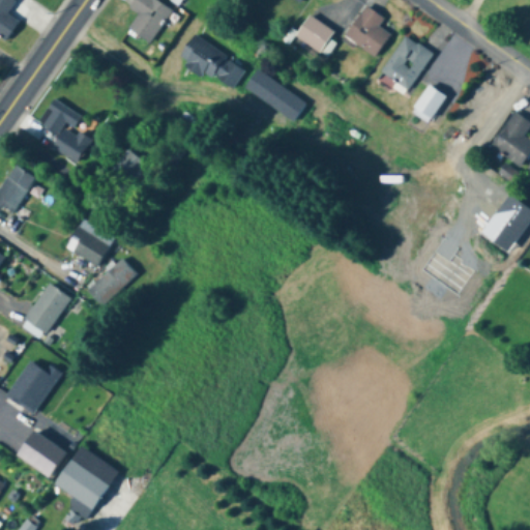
[(0,0),(0,38),(5,42),(19,22),(7,15),(16,1),(13,0),(0,0)]
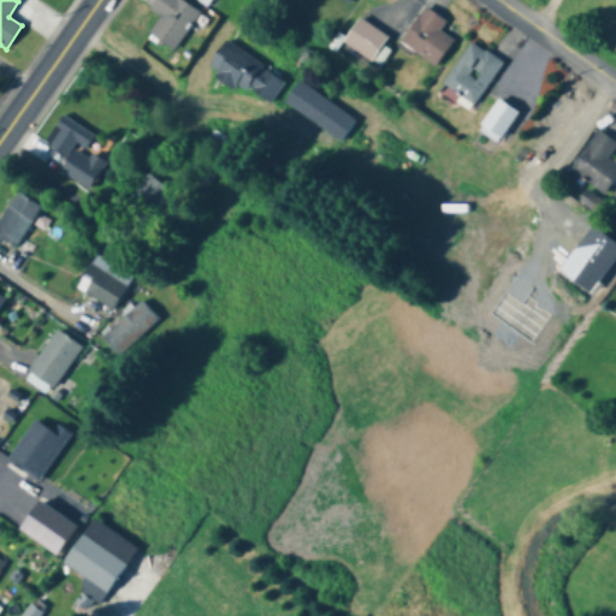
[(173,51),(200,12),(181,0),(155,0),(149,10),(160,17),(148,34),(173,51)]
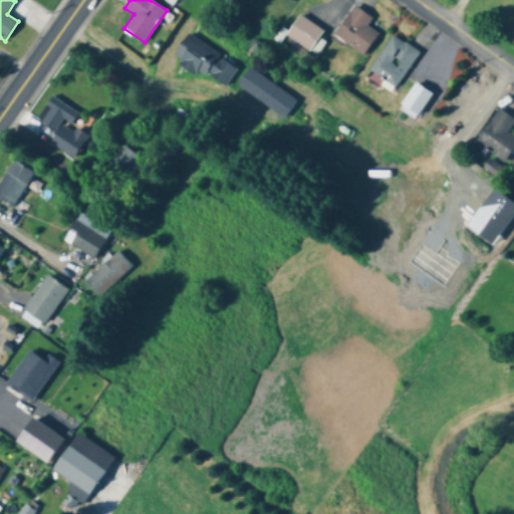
[(371,19),(354,6),(333,35),(361,56),(378,34),(366,26),(371,19)]
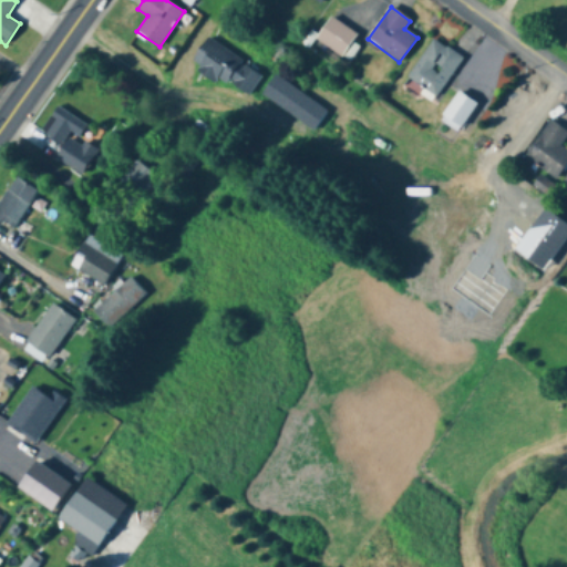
[(356,50),(343,18),(318,27),(330,60),(356,50)]
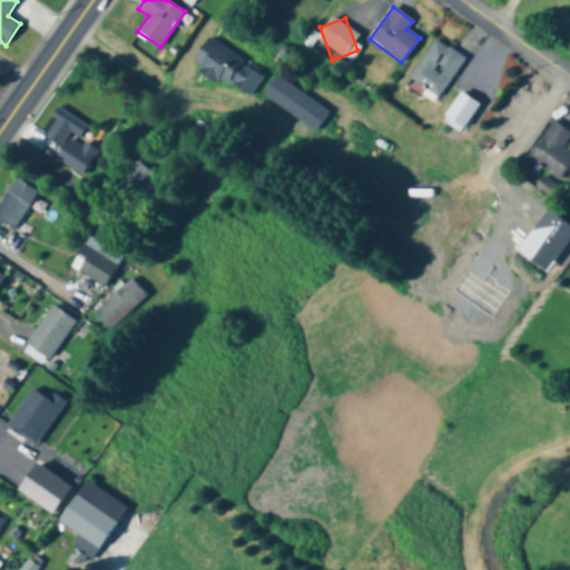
[(264,76),(207,38),(192,62),(247,100),(264,76)]
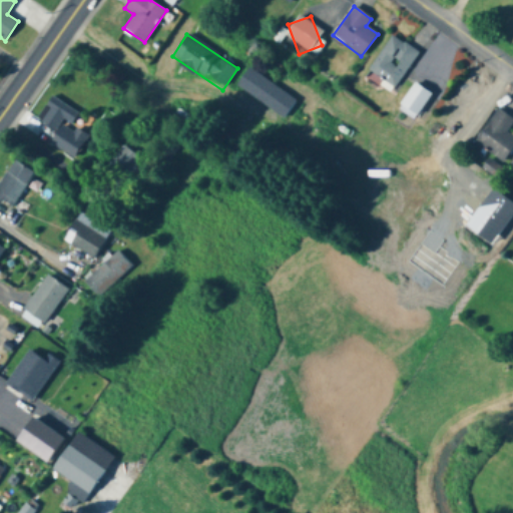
[(369,73),(398,88),(417,50),(389,35),(369,73)]
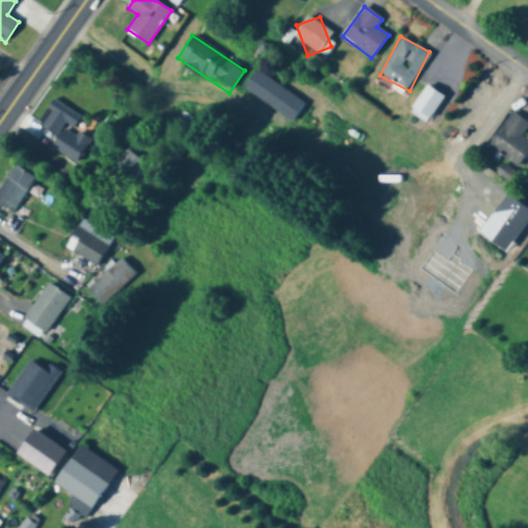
[(278,113),(291,96),(266,79),(255,97),(278,113)]
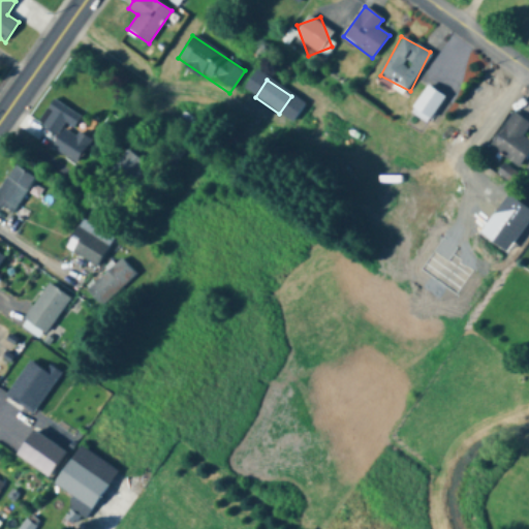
[(408,112),(425,124),(444,98),(428,86),(408,112)]
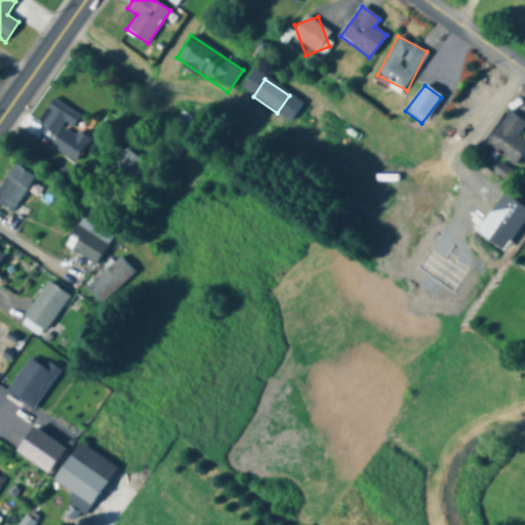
[(77,162),(89,138),(75,130),(82,116),(51,99),(38,124),(57,134),(50,149),(77,162)]
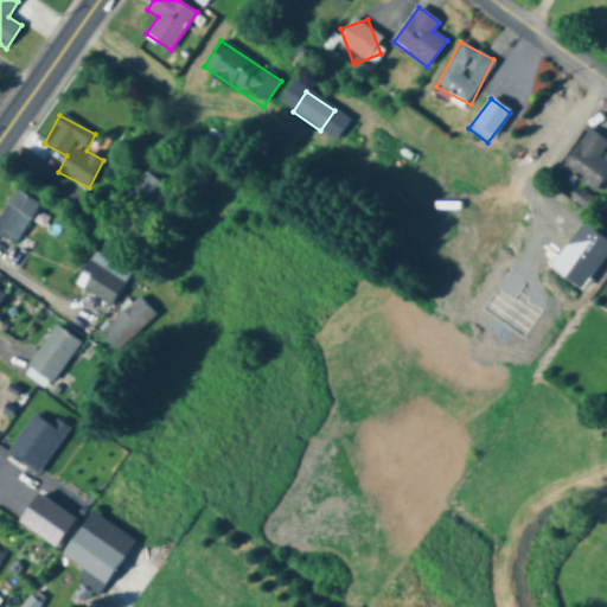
[(561,170),(595,193),(606,174),(606,163),(599,158),(606,146),(606,141),(588,129),(561,170)]
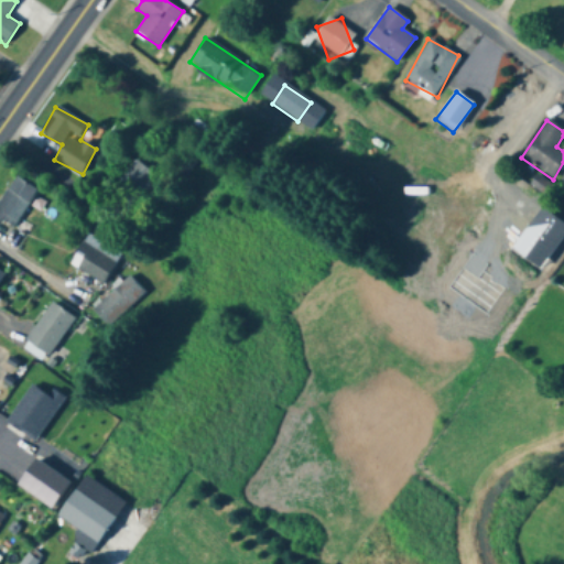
[(128,201),(155,182),(142,162),(115,181),(128,201)]
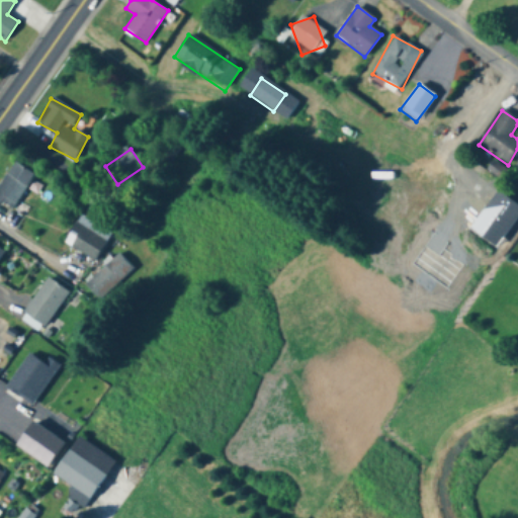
[(0,205),(10,212),(34,175),(14,162),(0,182),(0,205)]
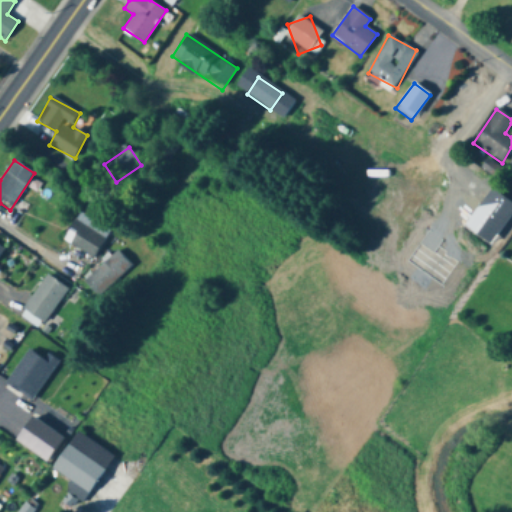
[(96,258),(110,229),(76,213),(63,242),(96,258)]
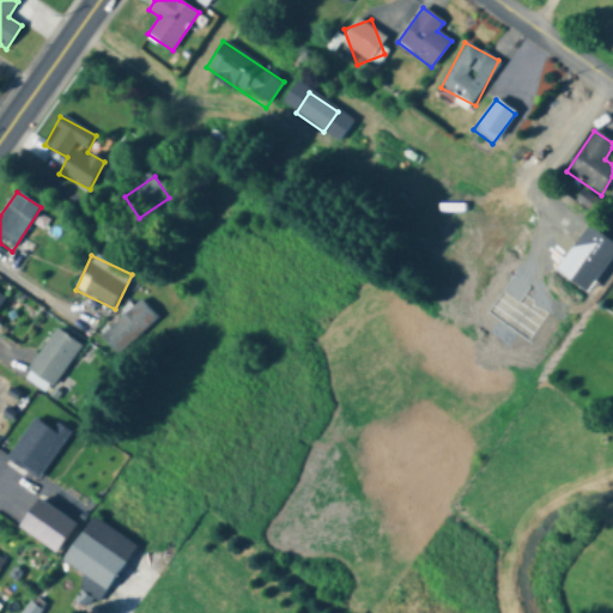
[(99,335),(116,356),(158,320),(141,299),(99,335)]
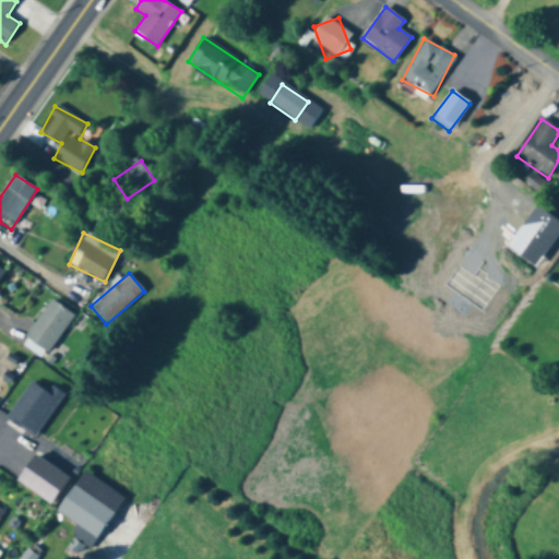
[(73,316),(51,300),(21,344),(44,359),(73,316)]
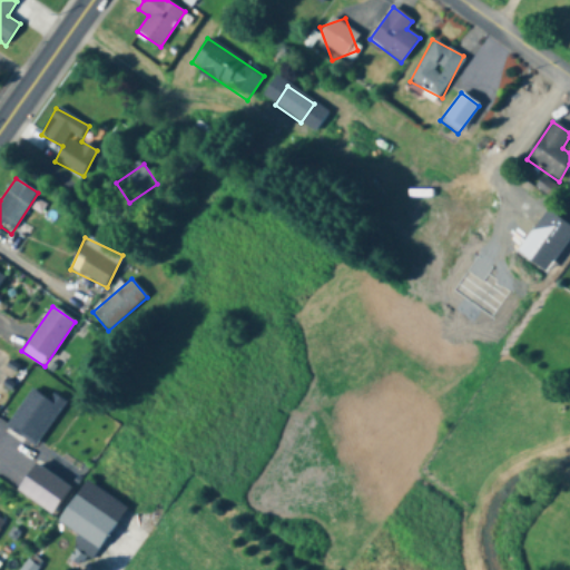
[(82,539),(75,551),(92,562),(126,507),(84,481),(58,524),(82,539)]
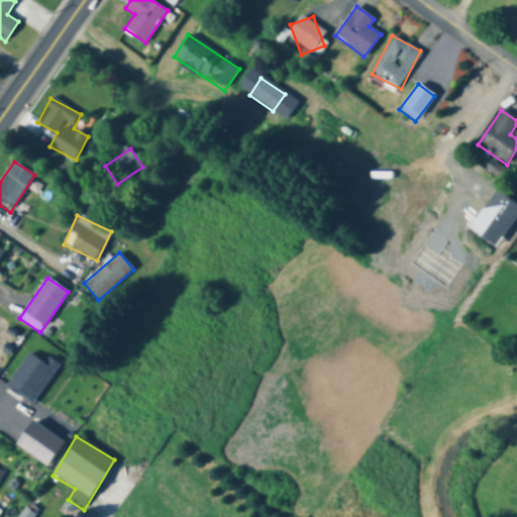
[(0,481),(8,469),(0,462),(0,481)]
